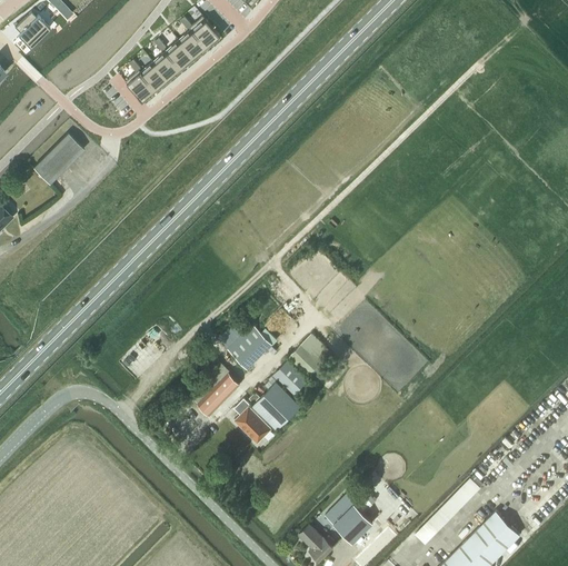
[(32,11),(16,28),(21,33),(19,36),(31,48),(51,28),(39,16),(37,17),(32,11)]
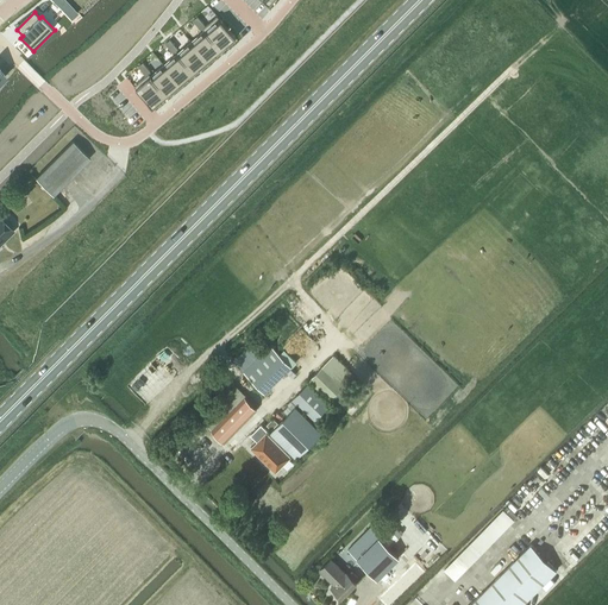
[(218,21),(204,33),(220,54),(234,42),(218,21)]
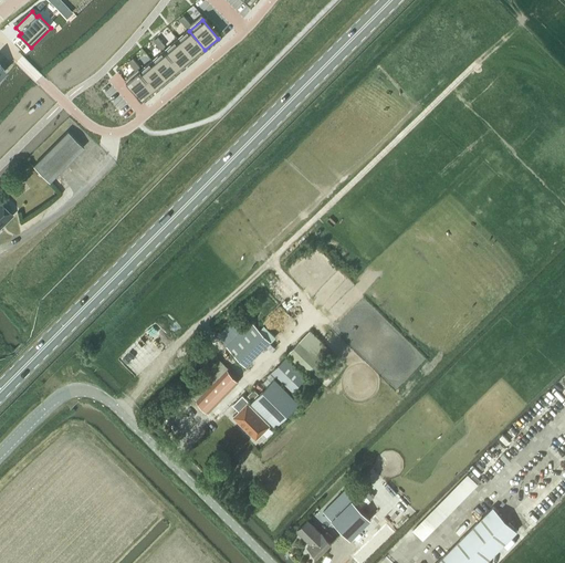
[(189,31),(176,42),(191,60),(205,50),(189,31)]
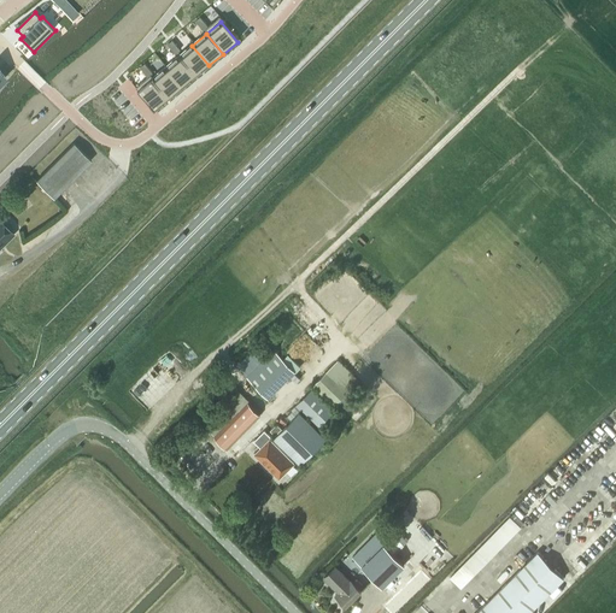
[(192,46),(179,57),(195,77),(209,65),(192,46)]
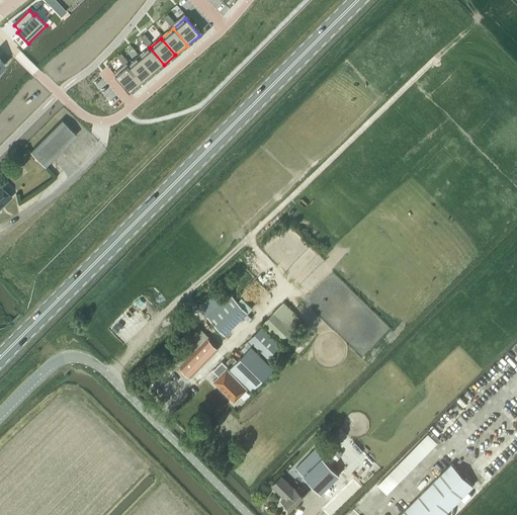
[(150,48),(139,58),(153,75),(164,65),(150,48)]
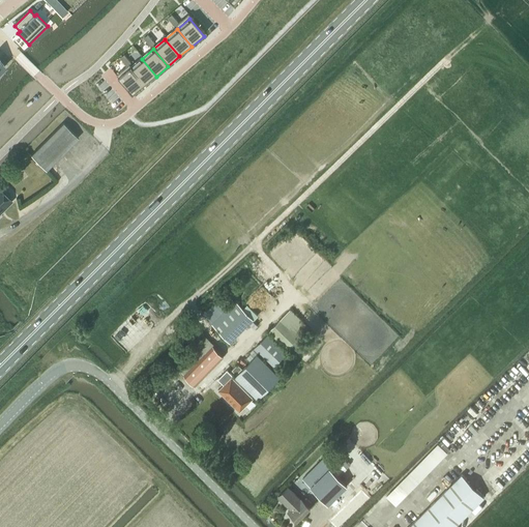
[(142,59),(129,69),(144,86),(156,77),(142,59)]
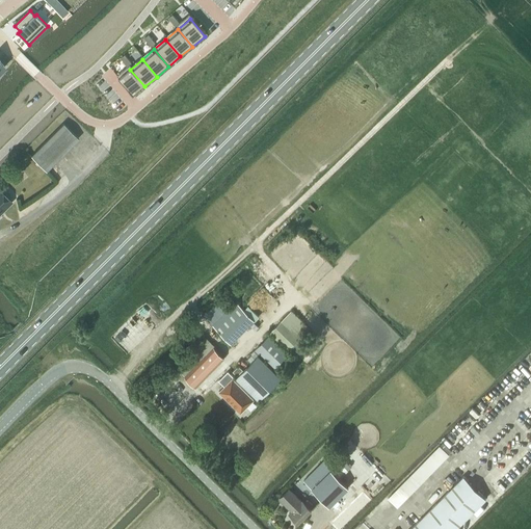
[(130,70),(117,80),(132,97),(144,86),(130,70)]
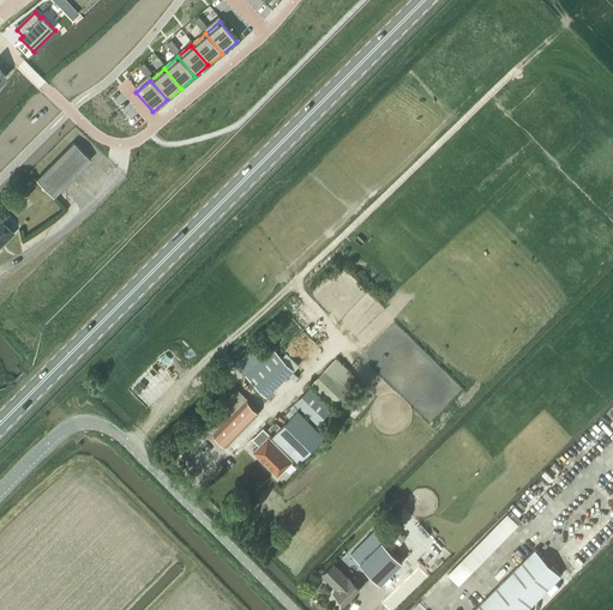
[(73,144),(72,145),(35,182),(52,199),(90,162),(73,144)]
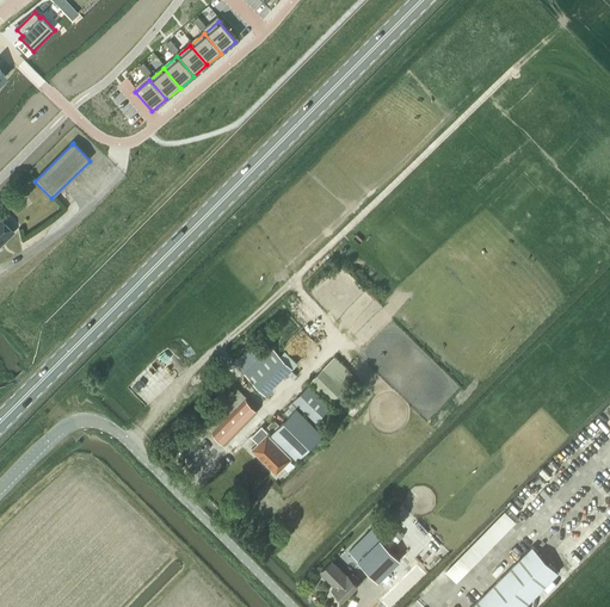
[(24,197),(18,191),(12,196),(18,203),(24,197)]
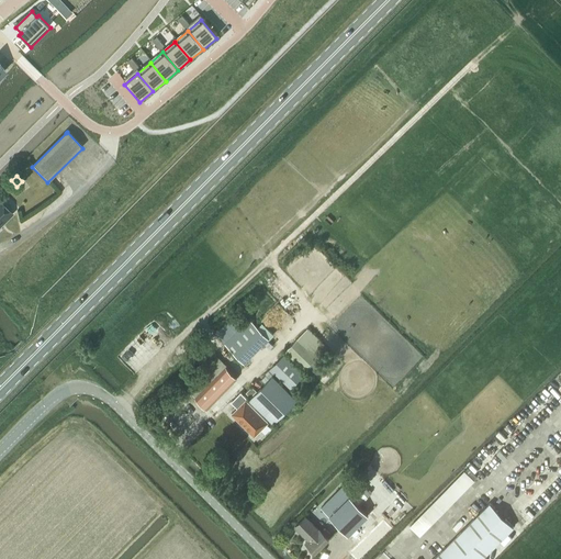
[(0,226),(11,215),(0,203),(0,226)]
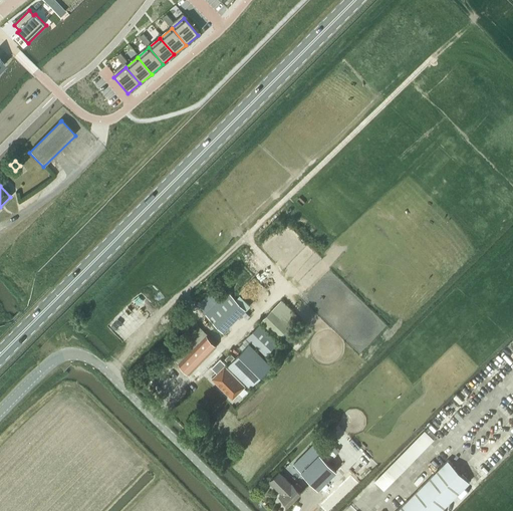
[(227,294),(204,316),(205,317),(222,335),(245,312),(228,294),(227,294)]
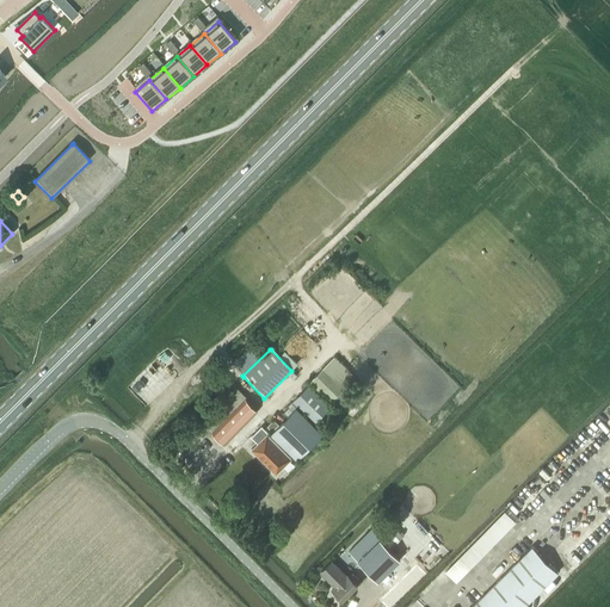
[(324,369),(308,385),(330,406),(333,402),(342,409),(347,402),(339,395),(344,390),(353,381),(333,360),(324,370),(324,369)]
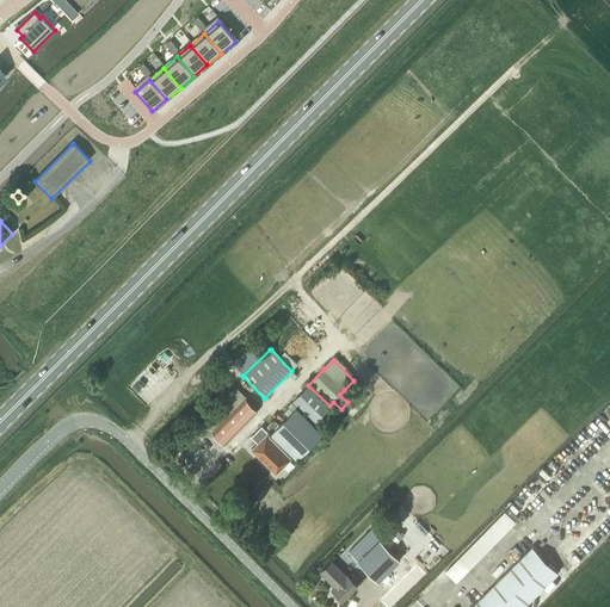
[(313,427),(330,410),(307,389),(291,404),(313,427)]
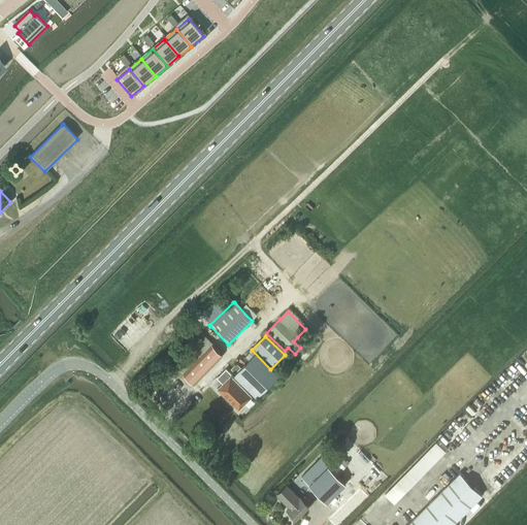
[(193,387),(222,359),(210,348),(196,362),(190,355),(175,369),(193,387)]
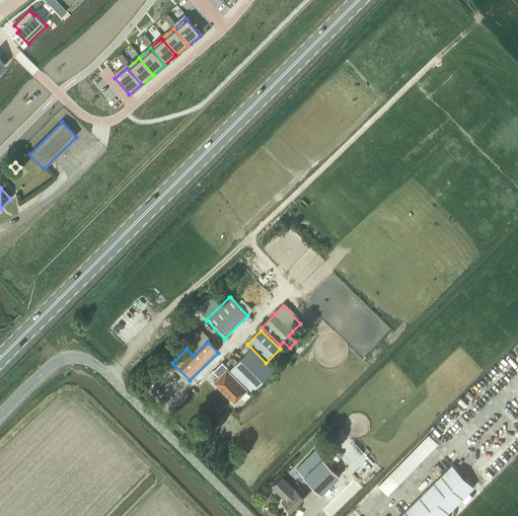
[(251,393),(273,371),(250,350),(229,371),(251,393)]
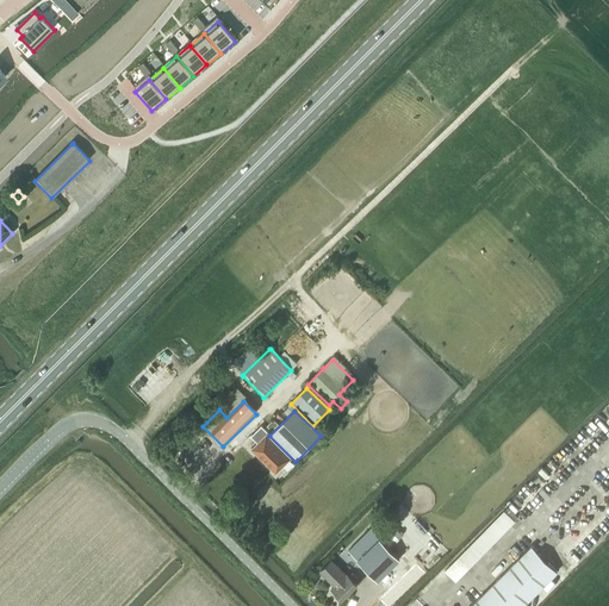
[(256,445),(250,453),(274,476),(290,461),(266,437),(267,436),(260,429),(250,439),(256,445)]
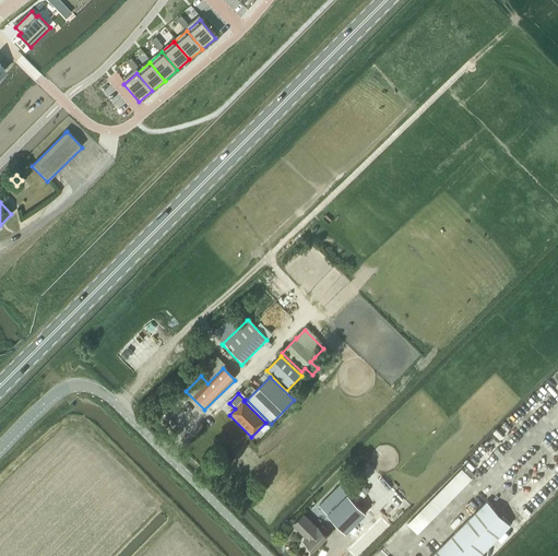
[(471,481),(461,471),(430,501),(406,527),(417,536),(441,511),(471,481)]
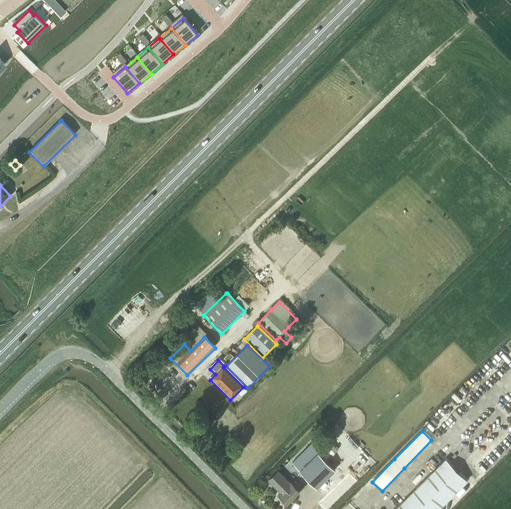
[(347,484),(342,479),(317,454),(322,450),(314,442),(291,465),(323,497),(328,502),(347,484)]
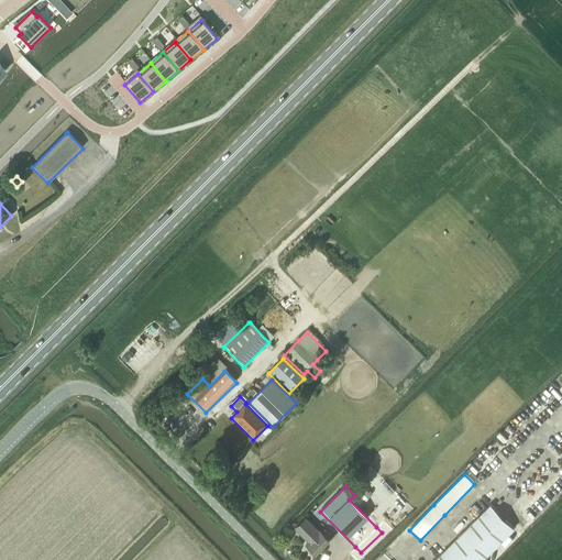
[(484,559),(513,531),(489,507),(436,559),(484,559)]
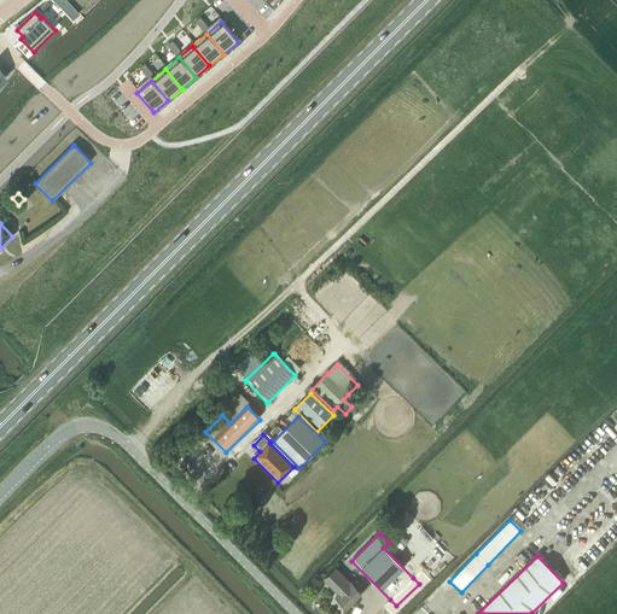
[(345,610),(360,595),(350,585),(349,585),(335,571),(324,582),(338,597),(335,600),(345,610)]
